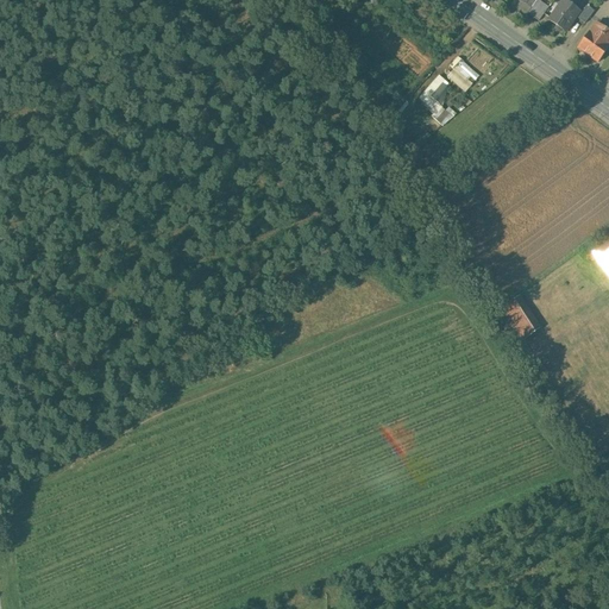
[(542,4),(538,0),(534,0),(526,12),(533,17),(542,4)]
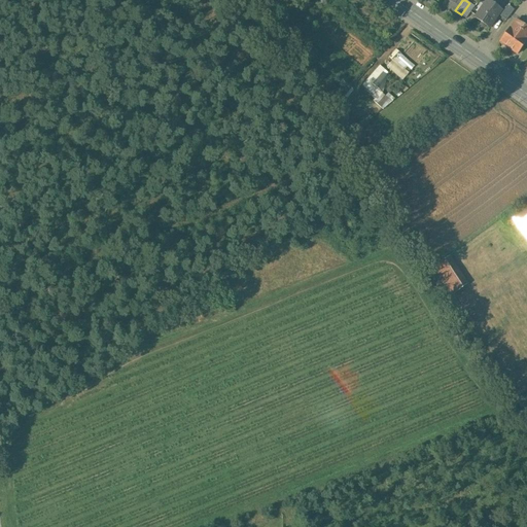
[(501,9),(489,0),(485,0),(473,16),(488,27),(497,15),(501,9)]
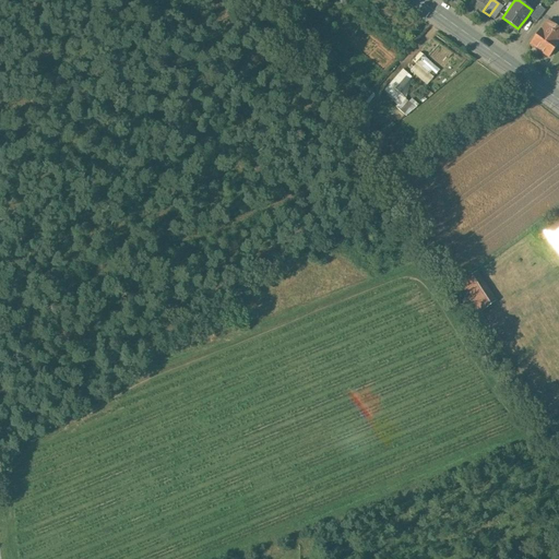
[(532,10),(527,16),(535,22),(545,9),(537,3),(532,10)]
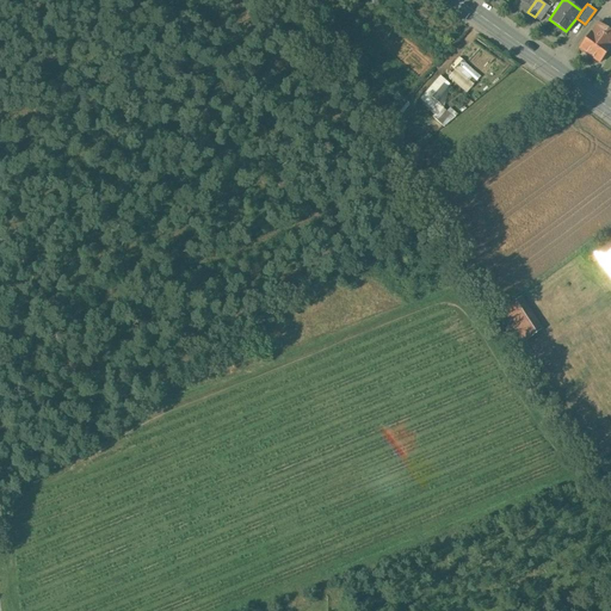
[(610,45),(610,31),(597,22),(579,48),(599,63),(610,45)]
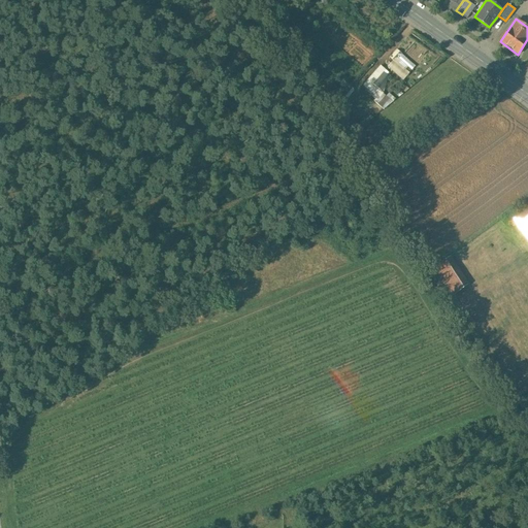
[(403,79),(416,65),(399,52),(387,65),(403,79)]
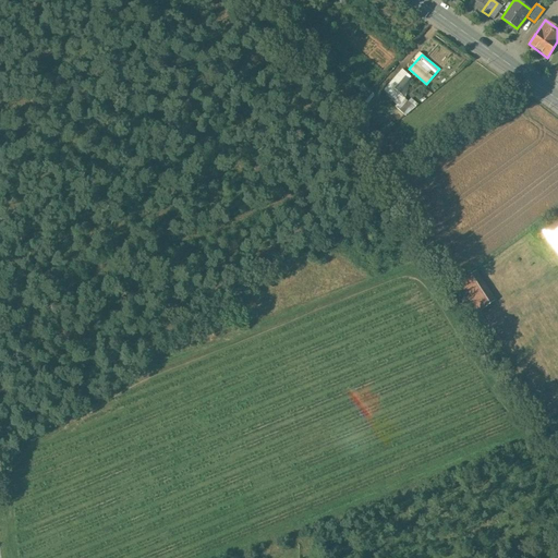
[(402,95),(413,82),(405,75),(408,73),(402,68),(381,91),(403,109),(410,101),(402,95)]
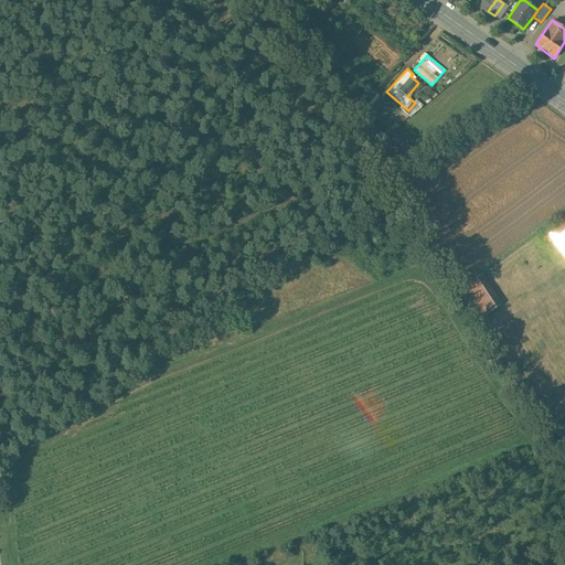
[(564,216),(546,232),(564,254),(564,216)]
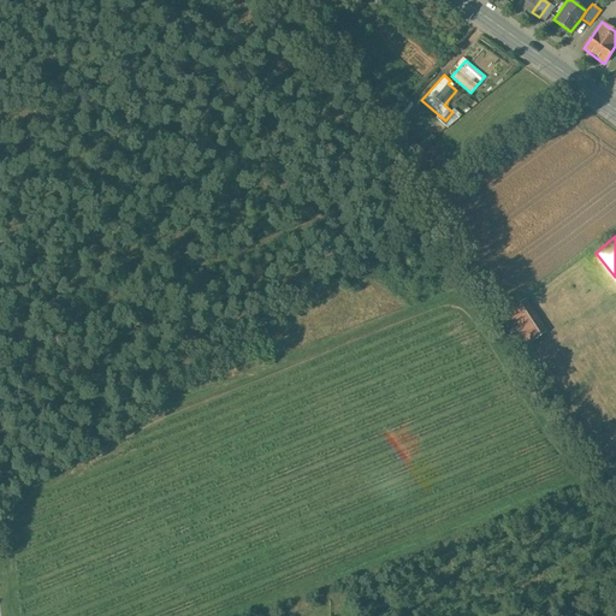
[(525,300),(503,314),(525,345),(546,331),(525,300)]
